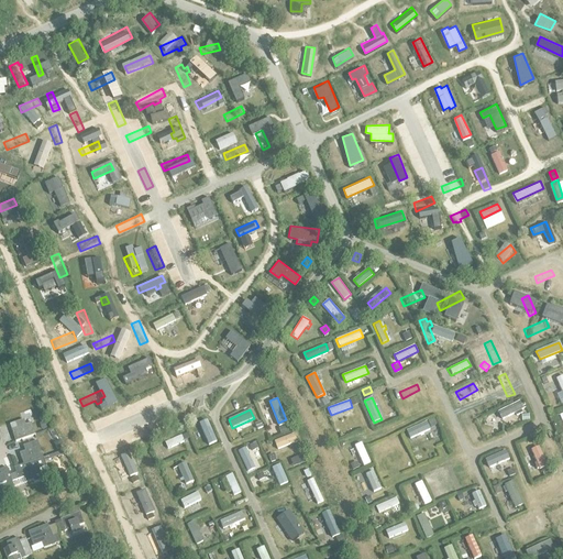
[(434,415),(428,418),(431,424),(437,422),(434,415)]
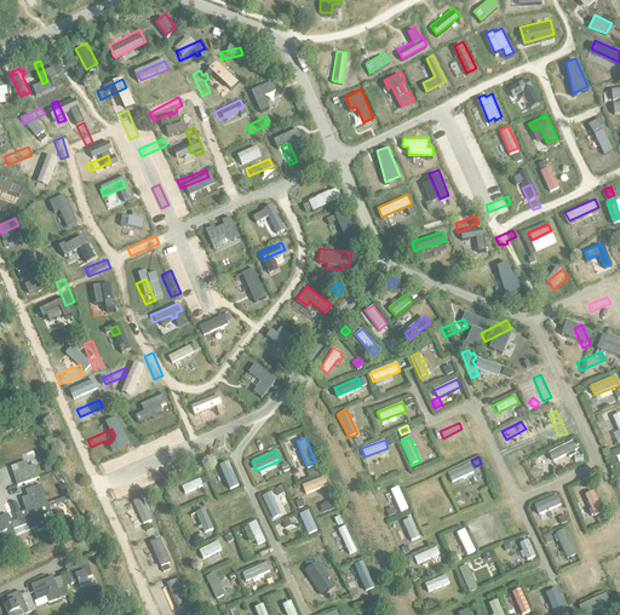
[(10,464),(17,483),(38,475),(33,461),(28,464),(26,458),(10,464)]
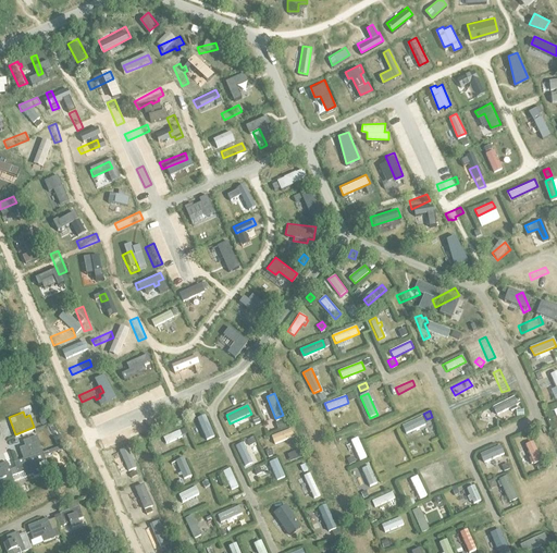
[(467,416),(460,418),(468,435),(474,432),(470,422),(472,421),(470,416),(468,417),(467,416)]
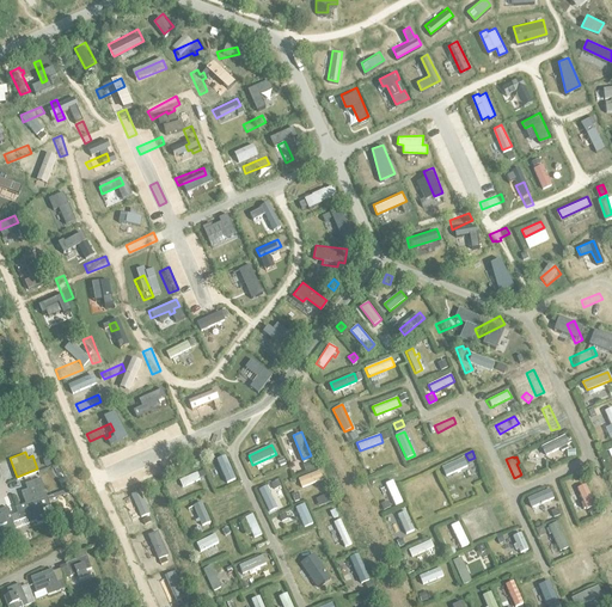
[(464,458),(444,467),(447,474),(467,465),(464,458)]
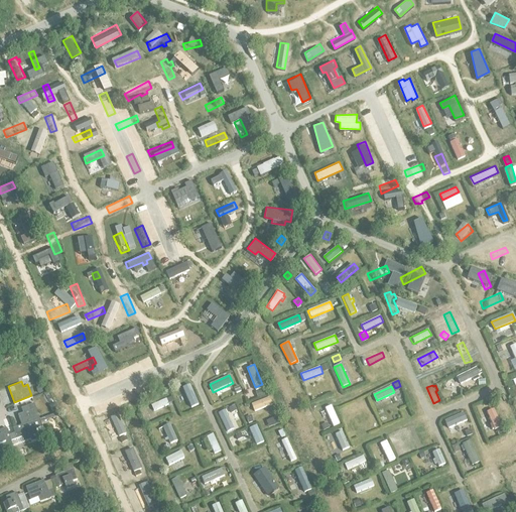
[(192,388),(186,391),(194,407),(200,404),(192,388)]
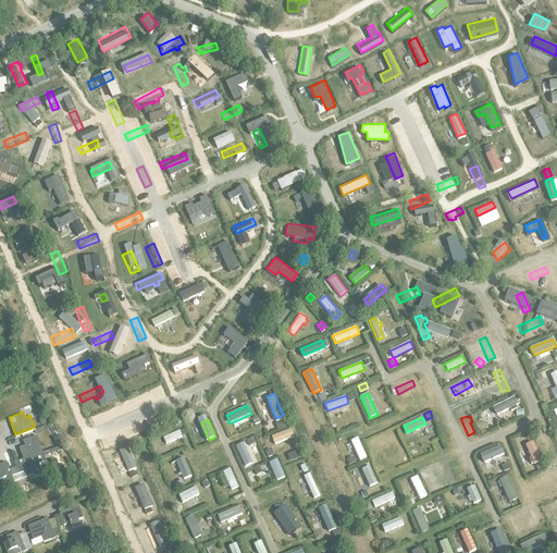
[(286,428),(270,437),(272,442),(289,434),(286,428)]
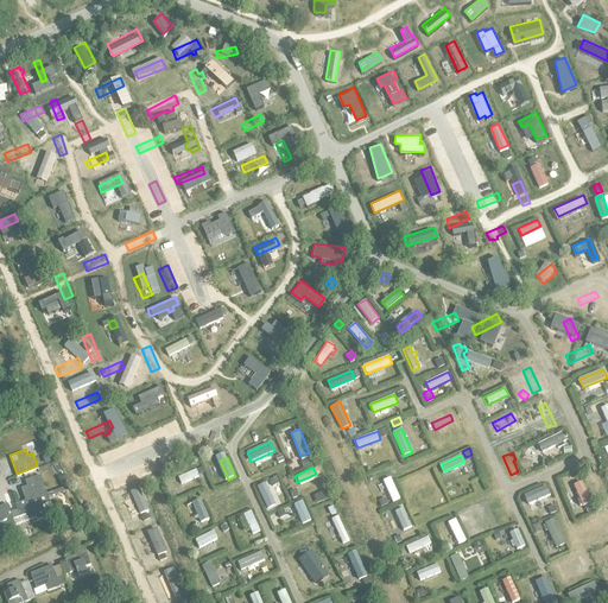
[(196,469),(178,477),(181,483),(198,476),(196,469)]
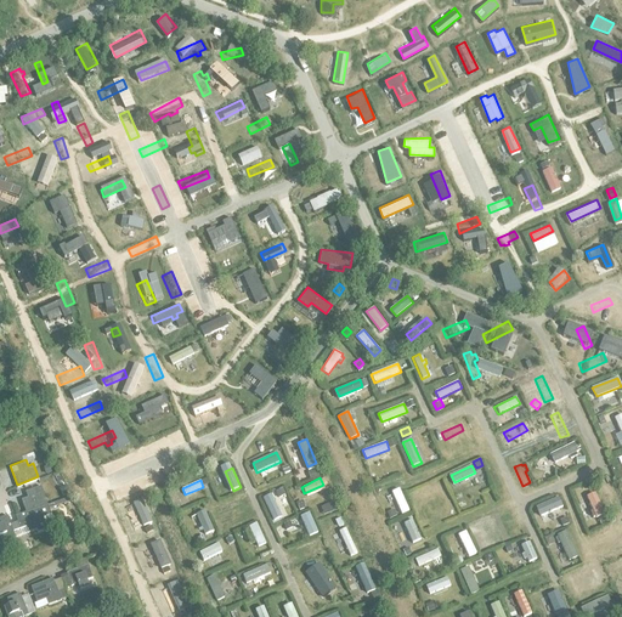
[(440,480),(416,491),(419,499),(444,487),(440,480)]
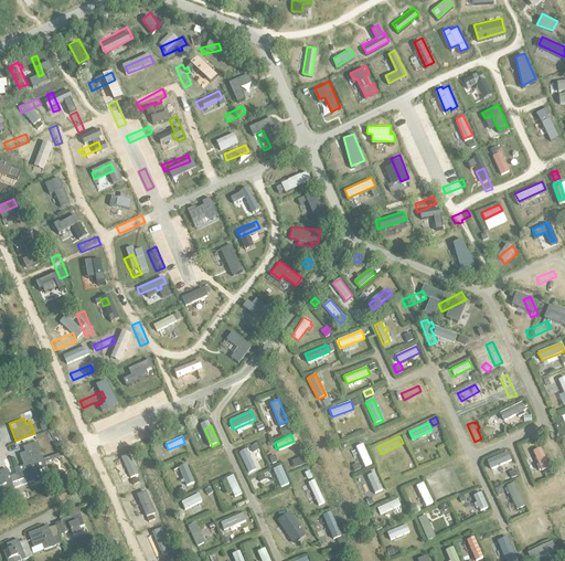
[(60,437),(53,442),(57,448),(63,444),(60,437)]
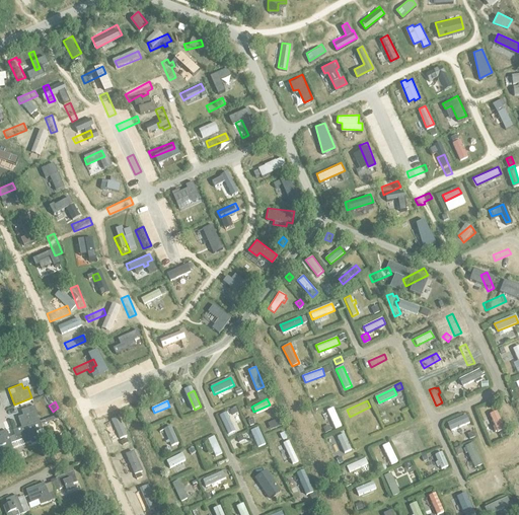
[(22,412),(17,414),(21,425),(31,421),(40,419),(33,402),(21,408),(22,412)]
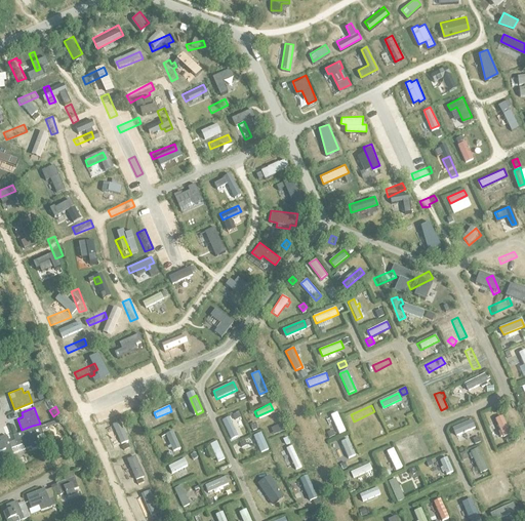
[(58,416),(40,424),(41,427),(59,421),(58,416)]
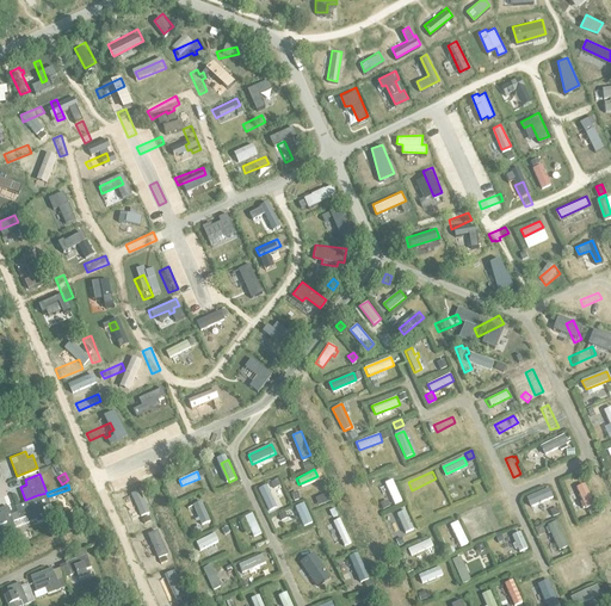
[(266,484),(258,489),(269,511),(277,507),(266,484)]
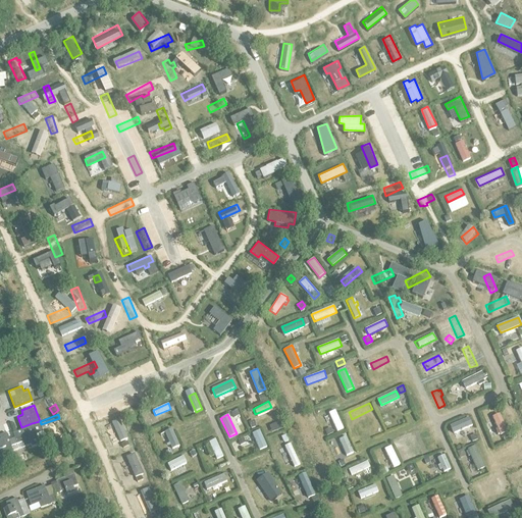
[(118,415),(97,423),(100,431),(121,422),(118,415)]
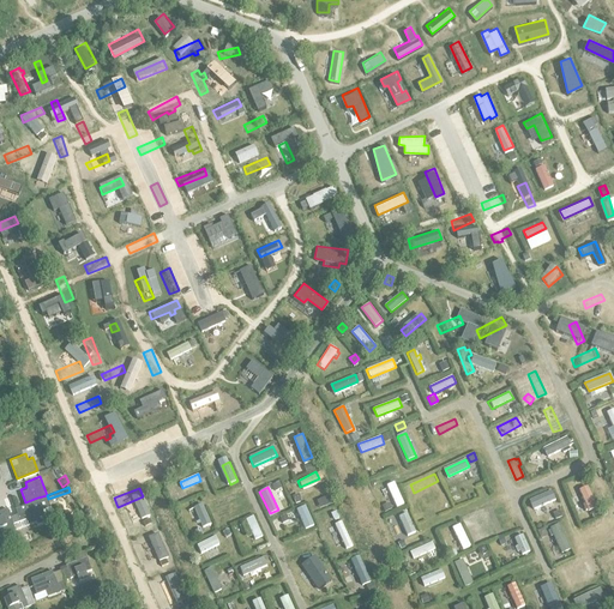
[(549,490),(529,500),(531,507),(543,501),(545,505),(551,501),(549,499),(553,498),(549,490)]
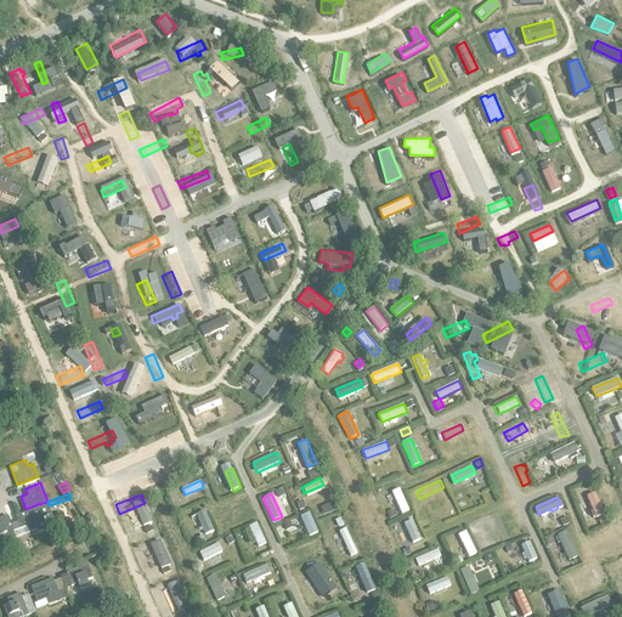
[(26,509),(15,513),(20,526),(26,524),(28,528),(37,525),(38,527),(46,524),(43,514),(51,511),(49,505),(47,502),(38,504),(26,509)]
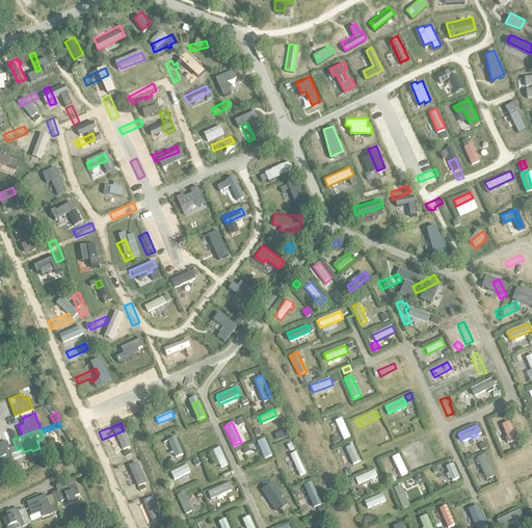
[(204,429),(185,438),(188,444),(200,439),(201,442),(207,440),(206,438),(207,437),(204,429)]
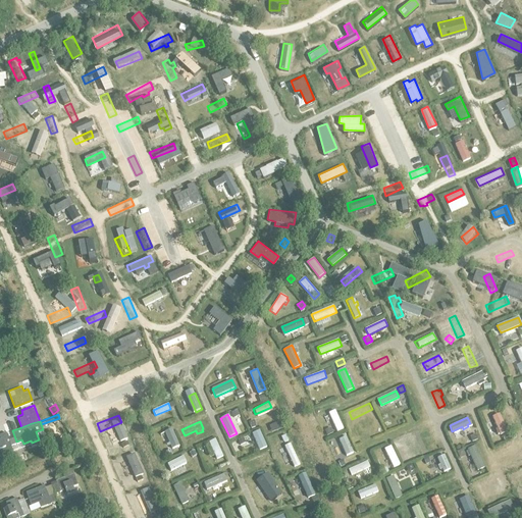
[(508,429),(502,432),(505,437),(511,434),(508,429)]
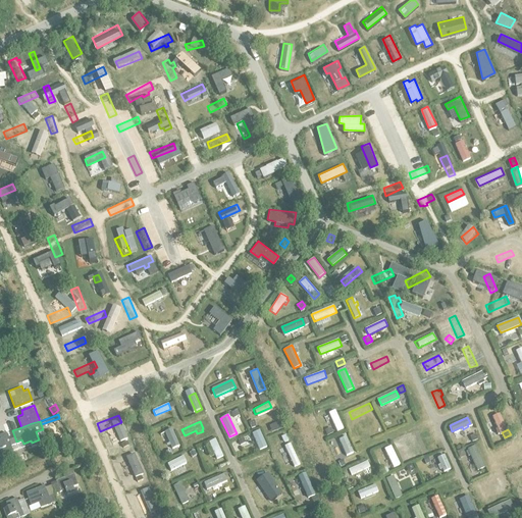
[(0,446),(0,447),(2,452),(12,448),(6,430),(0,431),(0,446)]
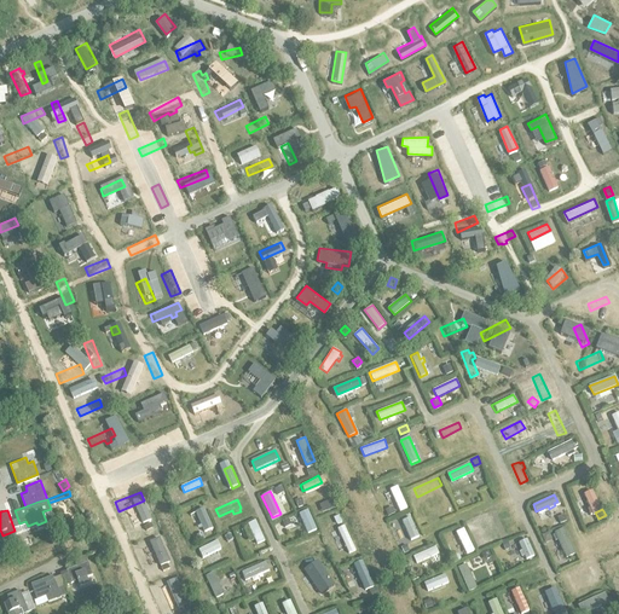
[(308,510),(299,514),(308,533),(317,529),(308,510)]
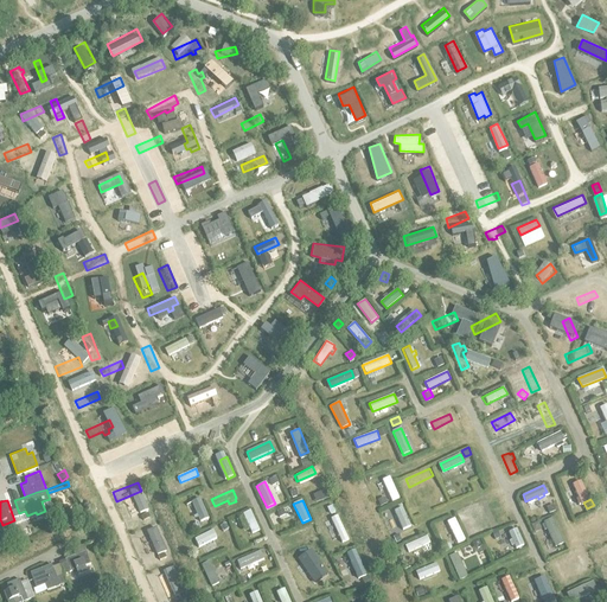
[(202,501),(195,504),(198,513),(195,514),(197,519),(200,518),(202,522),(209,518),(202,501)]
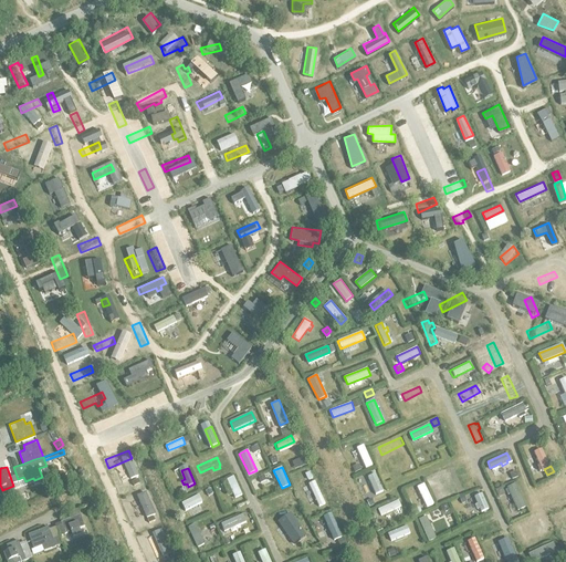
[(375,471),(368,475),(375,491),(383,488),(375,471)]
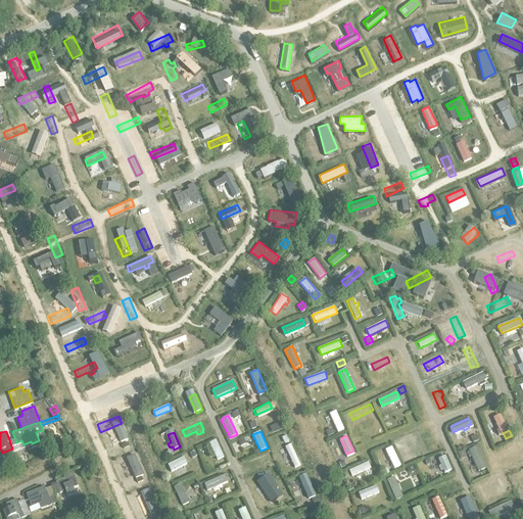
[(413,435),(406,438),(415,460),(421,457),(413,435)]
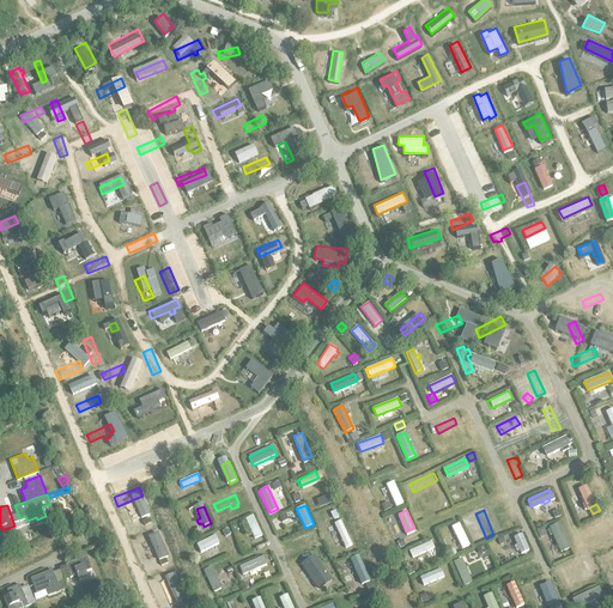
[(254,515),(246,518),(254,539),(262,535),(254,515)]
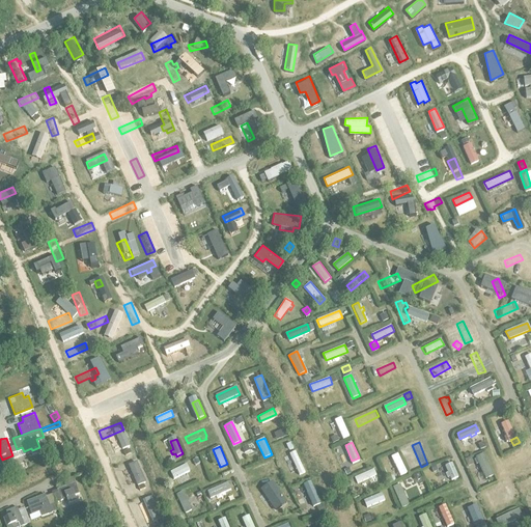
[(126,449),(111,455),(113,462),(129,455),(126,449)]
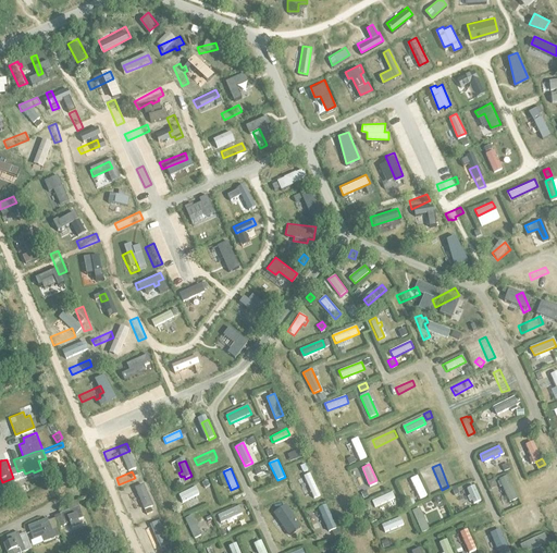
[(545,471),(523,482),(527,489),(548,477),(545,471)]
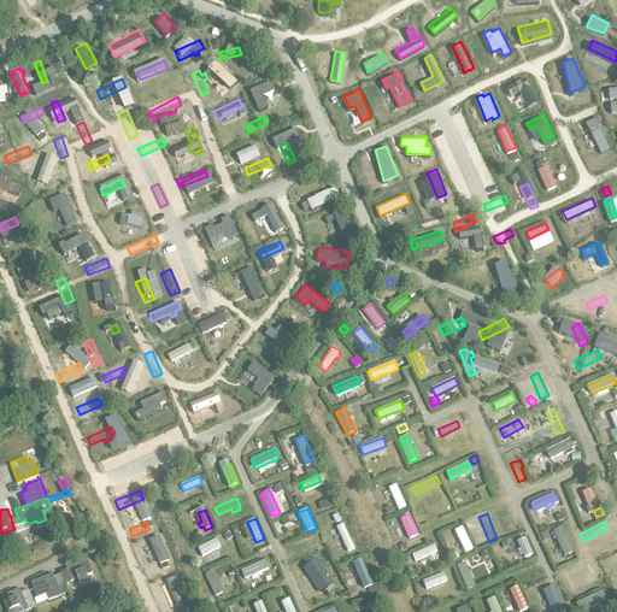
[(547,525),(540,529),(544,536),(551,533),(547,525)]
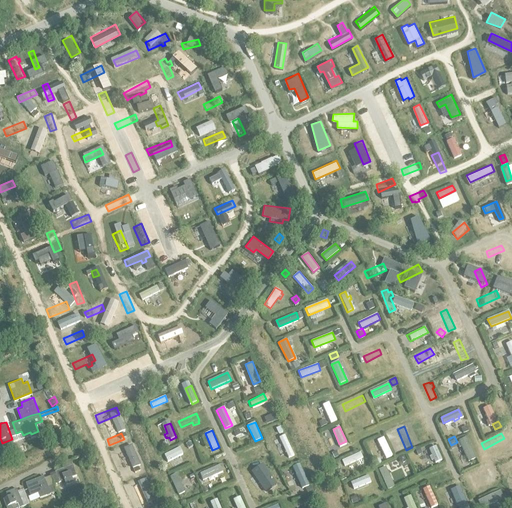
[(384,437),(377,440),(386,459),(393,455),(384,437)]
